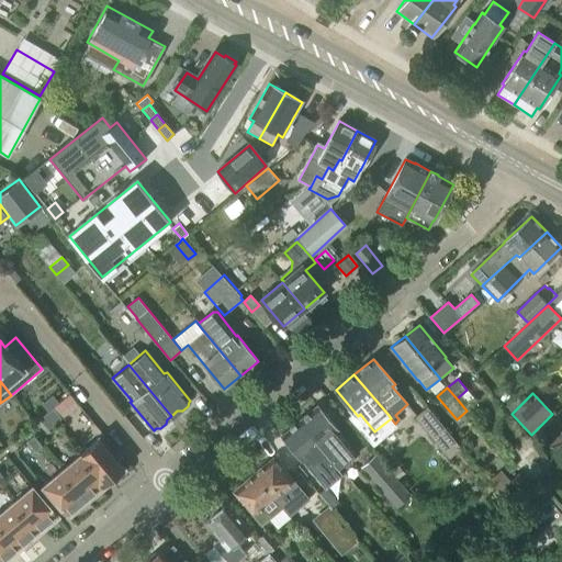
[(48,412),(53,408),(59,403),(53,396),(43,404),(48,412)]
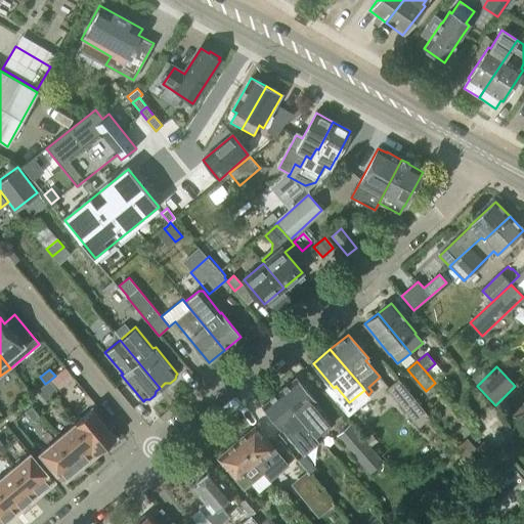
[(316,437),(332,424),(314,403),(316,402),(296,378),(278,393),(316,437)]
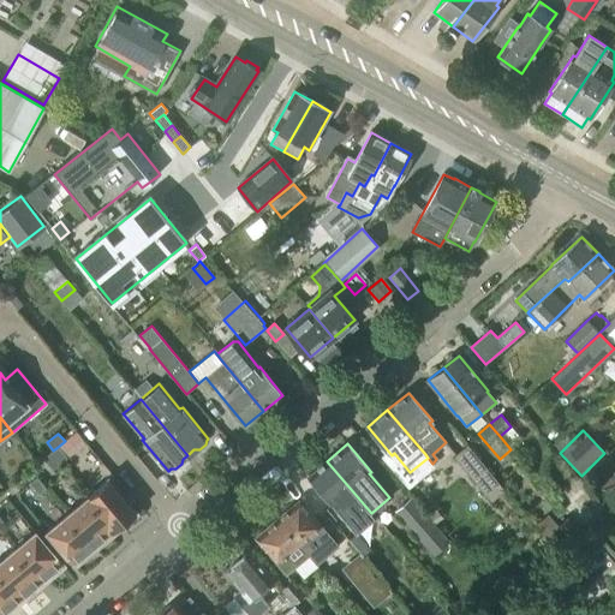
[(490,502),(505,491),(466,446),(453,457),(490,502)]
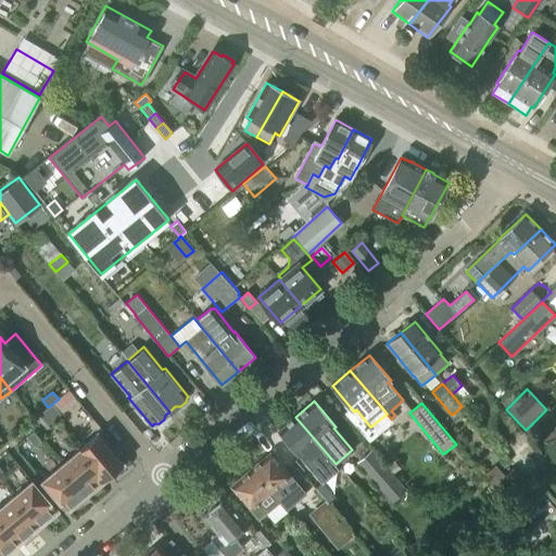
[(48,407),(46,409),(53,420),(61,414),(52,404),(48,407)]
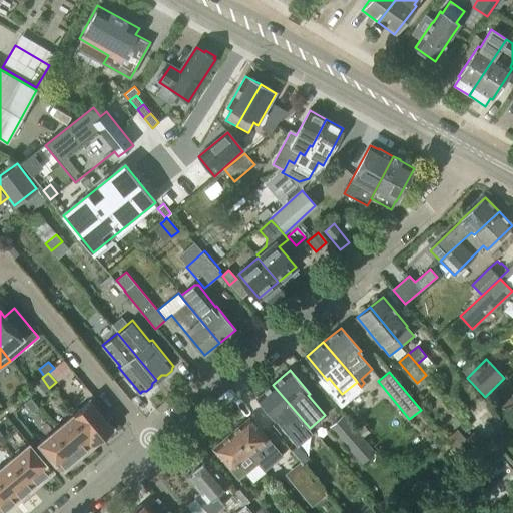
[(504,378),(485,397),(497,409),(512,393),(512,380),(508,375),(504,378)]
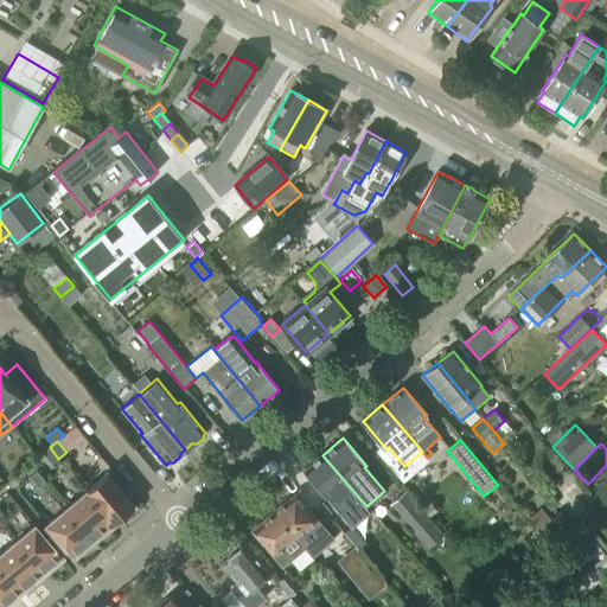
[(58,459),(50,447),(43,453),(51,465),(58,459)]
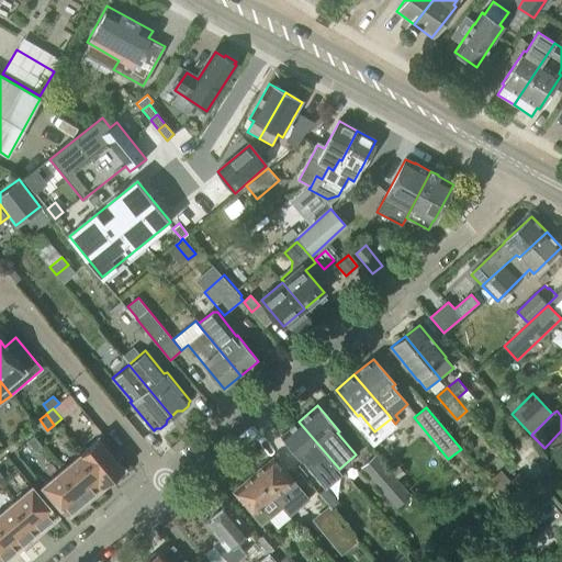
[(339,469),(299,422),(282,436),(303,461),(305,460),(328,487),(344,474),(339,469)]
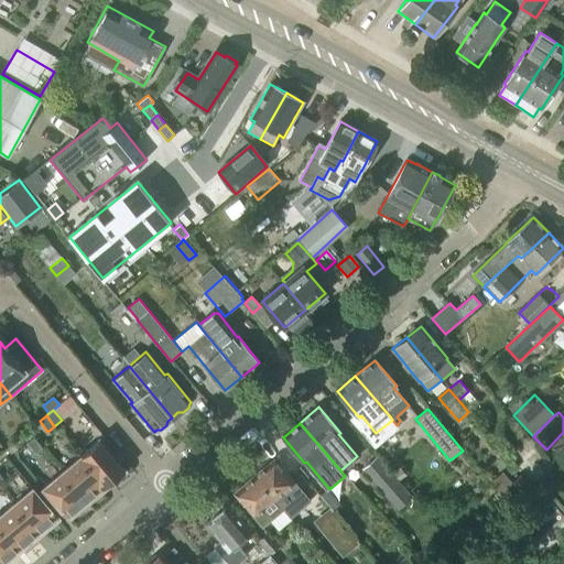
[(33,437),(26,444),(35,454),(42,447),(33,437)]
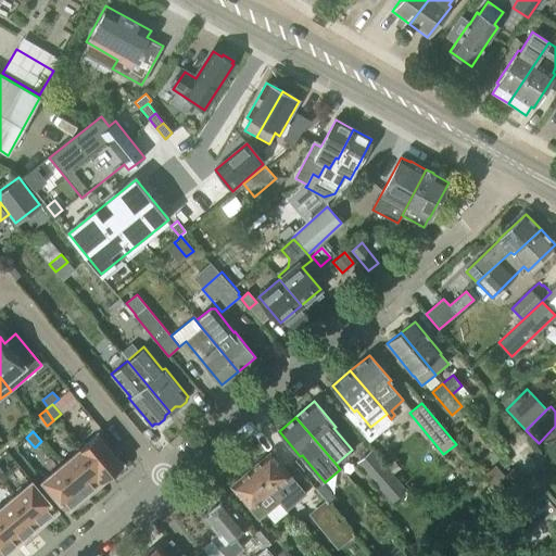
[(98,434),(79,450),(104,480),(123,464),(98,434)]
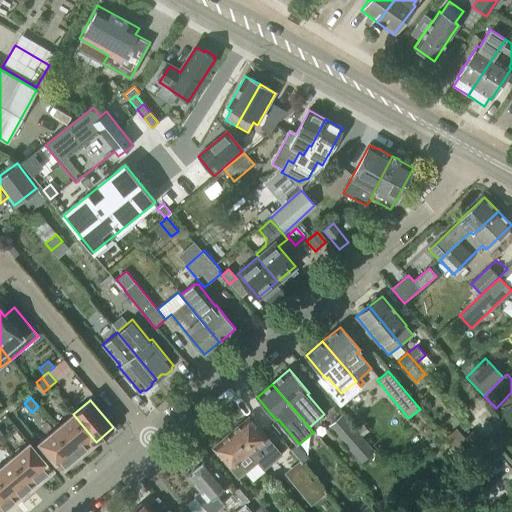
[(73,414),(56,429),(79,456),(96,442),(73,414)]
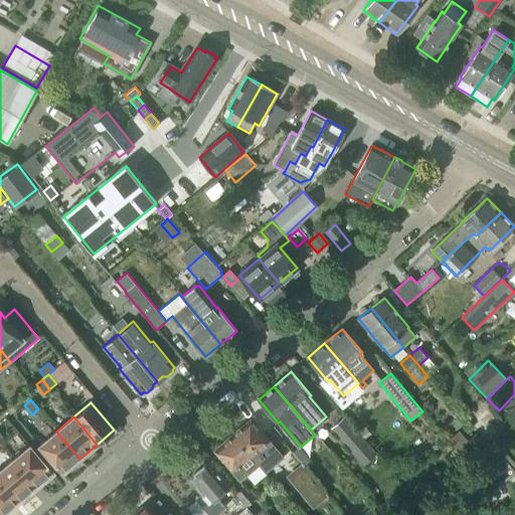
[(344,416),(331,428),(363,465),(376,454),(368,443),(367,444),(344,416)]
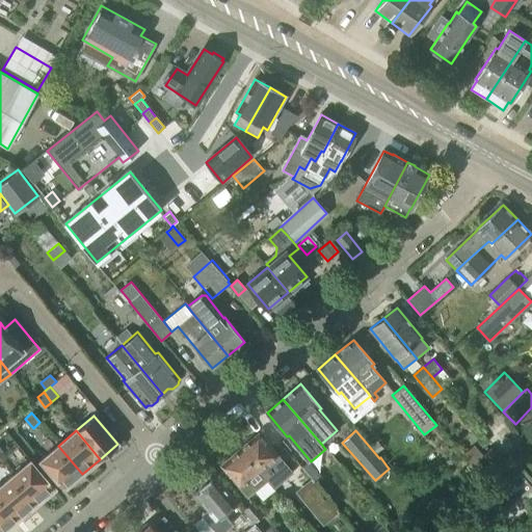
[(258,434),(240,450),(248,460),(258,471),(262,476),(266,482),(272,489),(292,473),(267,443),(265,444),(258,434)]
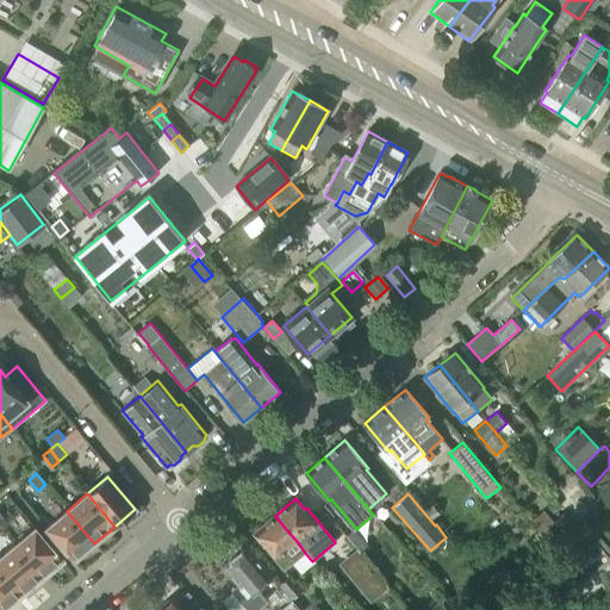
[(553,521),(543,510),(529,522),(553,552),(577,531),(562,514),(553,521)]
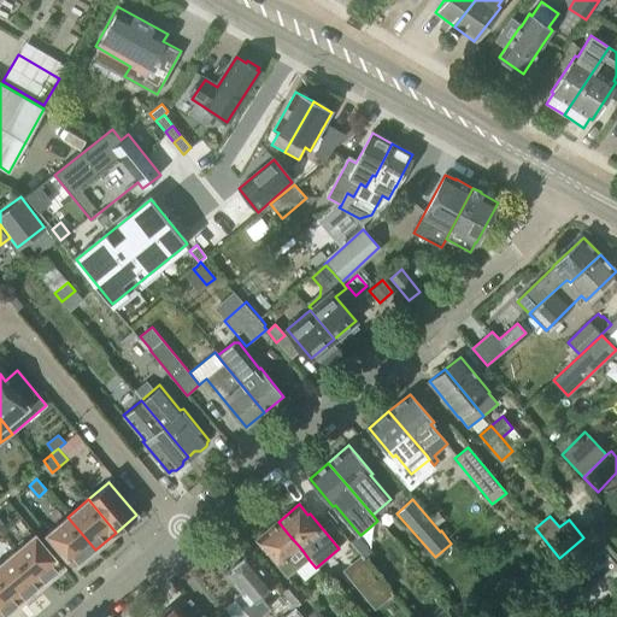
[(68,517),(47,534),(75,566),(95,550),(68,517)]
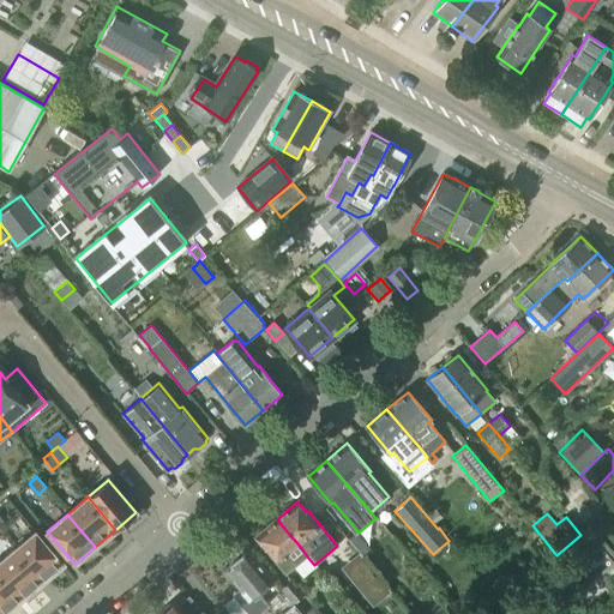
[(302,549),(298,543),(287,531),(277,519),(256,537),(264,547),(263,548),(284,576),(294,567),(301,577),(315,565),(314,565),(307,557),(302,549)]
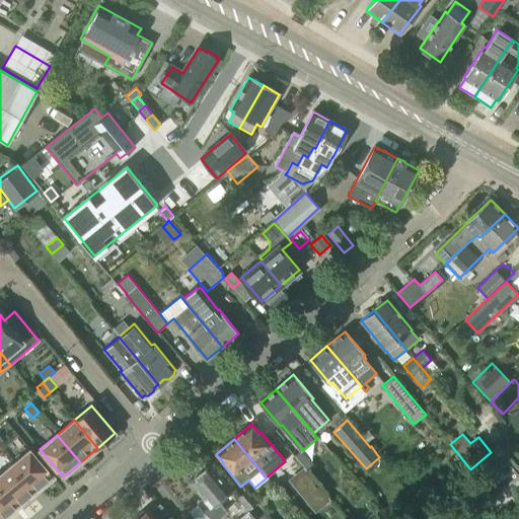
[(29,449),(12,463),(35,492),(53,477),(29,449)]
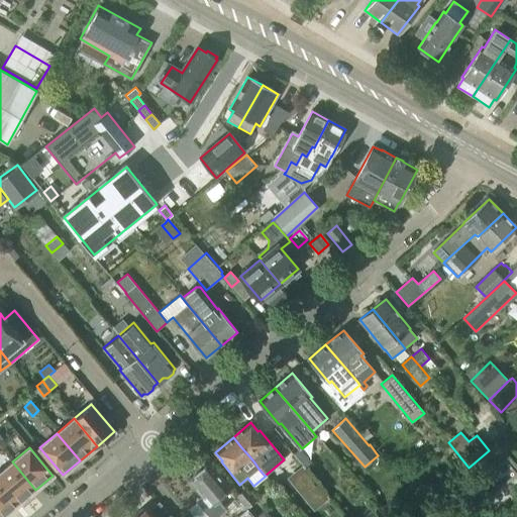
[(12,461),(0,472),(0,482),(18,504),(35,490),(12,461)]
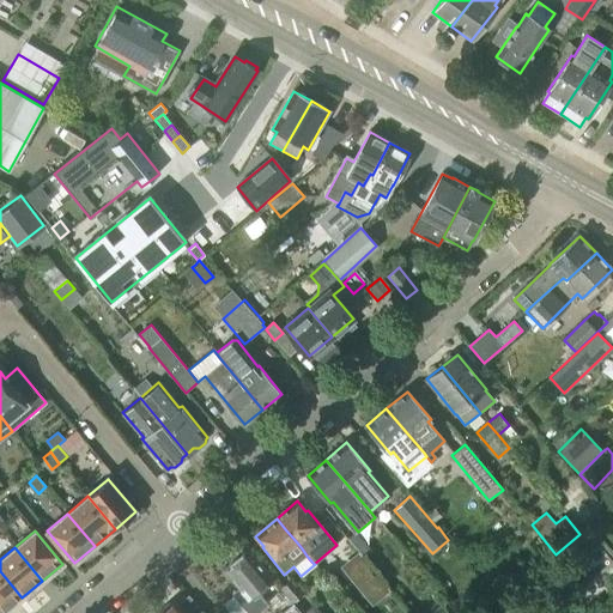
[(246,550),(238,548),(231,554),(231,562),(222,569),(238,588),(232,594),(248,612),(258,612),(267,605),(258,593),(273,581),(247,548),(246,550)]
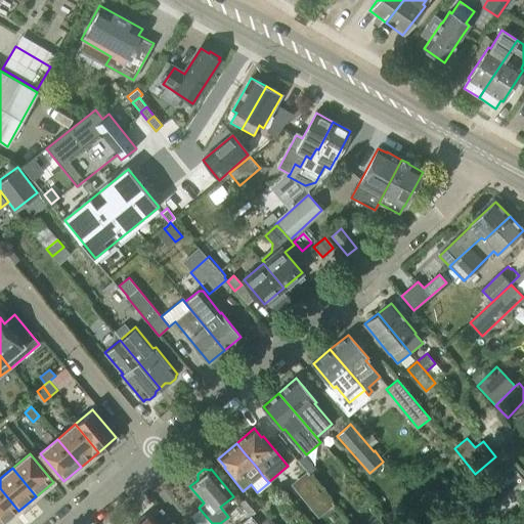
[(311,480),(296,492),(308,507),(323,494),(311,480)]
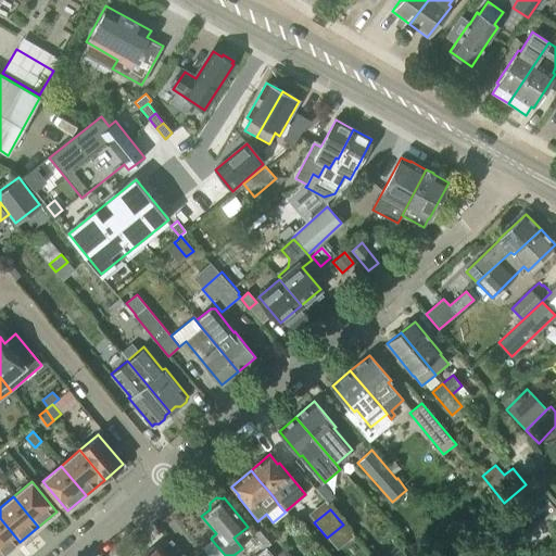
[(0,518),(0,555),(2,555),(20,542),(0,518)]
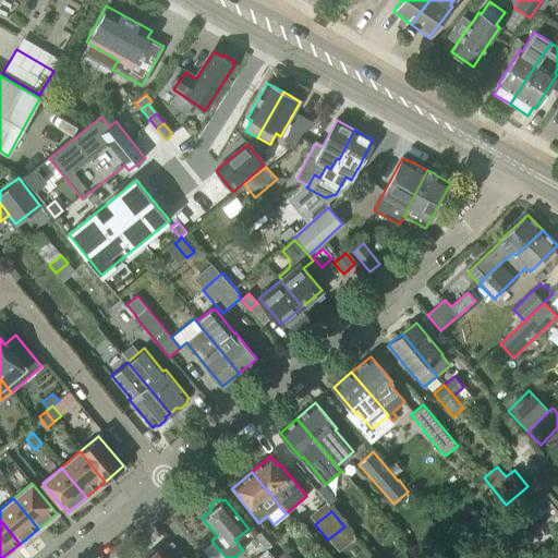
[(264,525),(254,534),(267,548),(277,540),(264,525)]
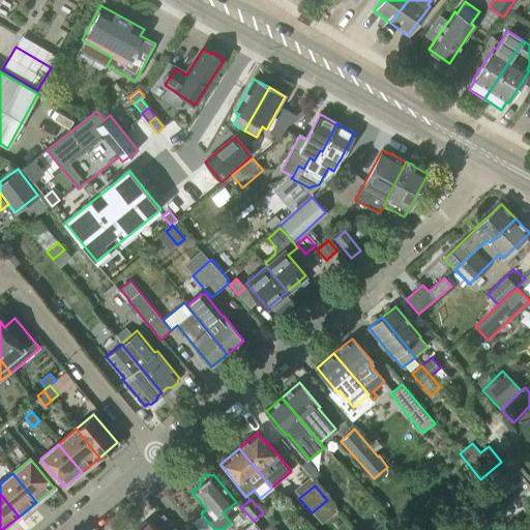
[(412,514),(420,507),(414,501),(406,508),(412,514)]
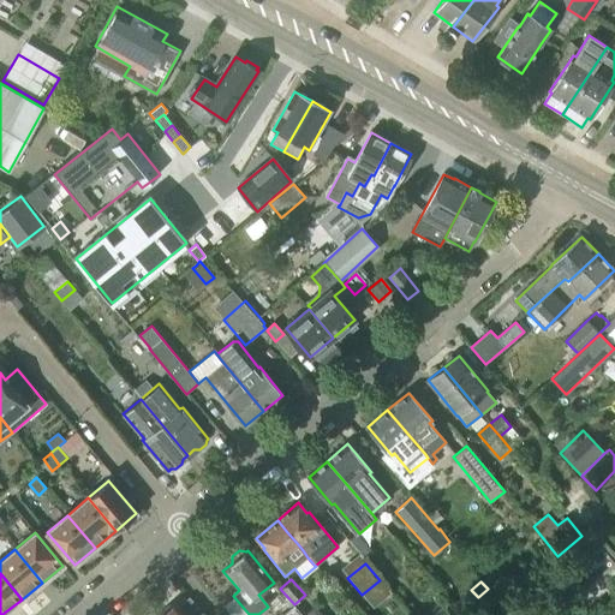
[(490,614),(502,603),(489,590),(478,601),(490,614)]
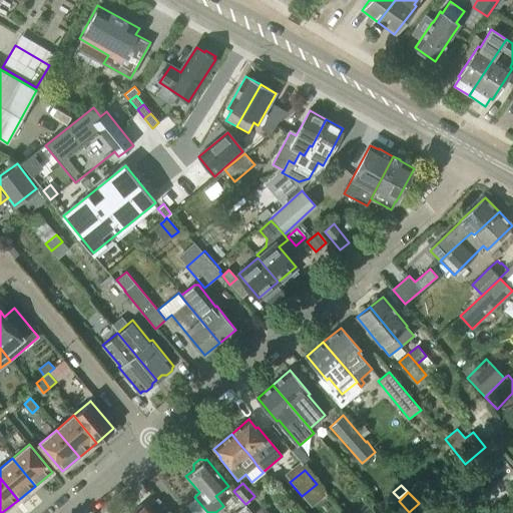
[(154,512),(146,503),(134,512),(154,512)]
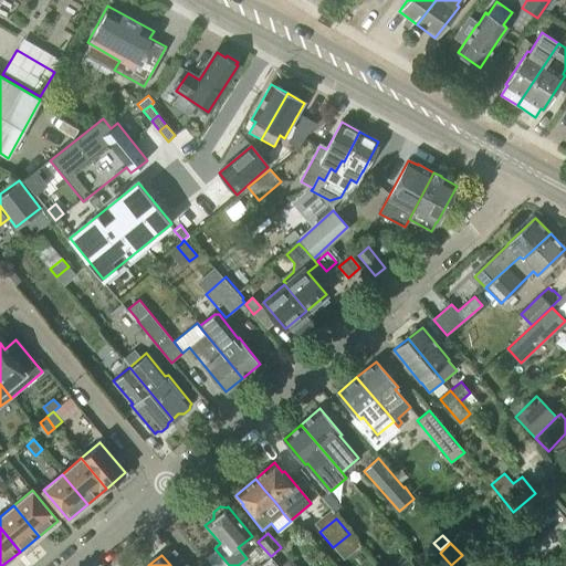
[(421,565),(411,555),(398,565),(421,565)]
